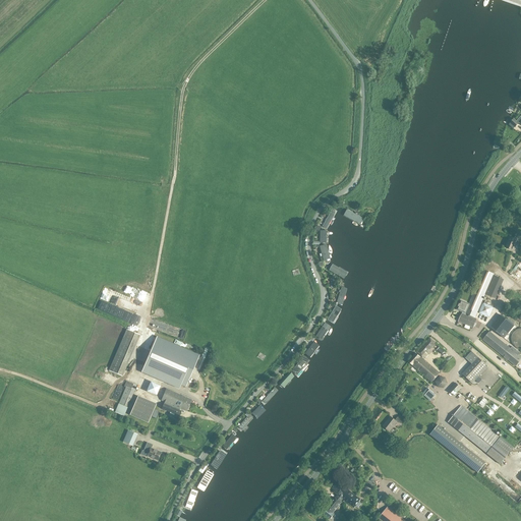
[(515,127),(519,123),(514,119),(510,123),(515,127)]
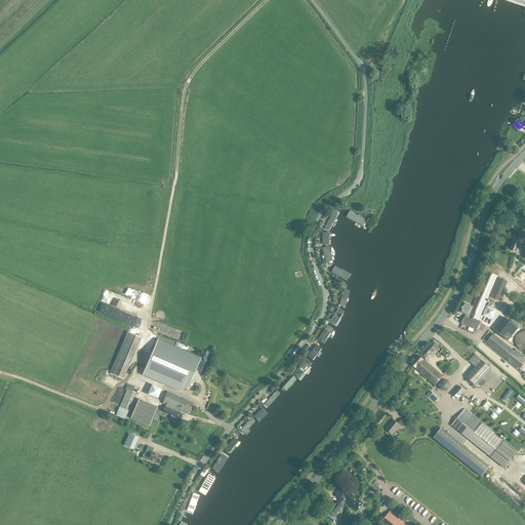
[(507,217),(509,212),(502,209),(500,213),(507,217)]
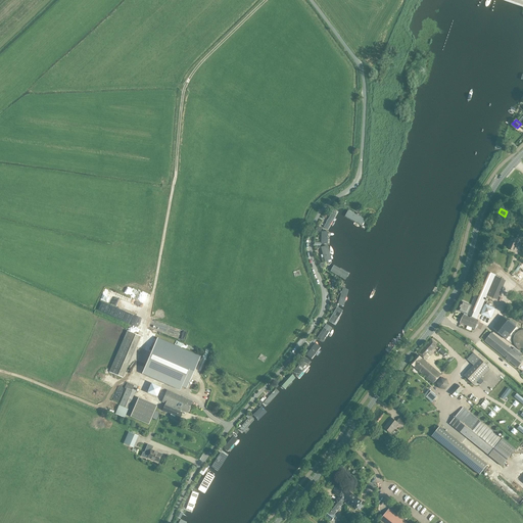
[(366,220),(348,209),(345,216),(362,226),(366,220)]
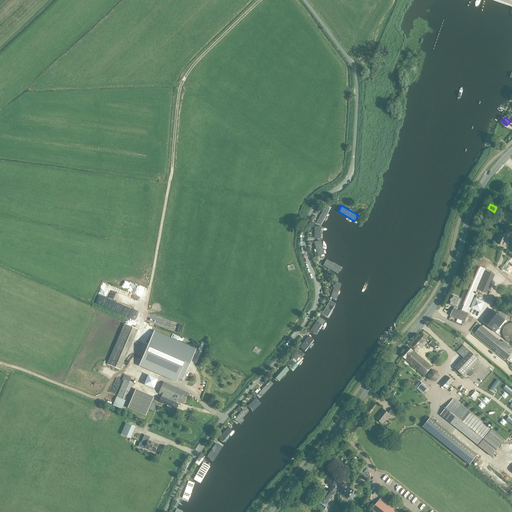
[(329,209),(325,207),(316,223),(320,225),(329,209)]
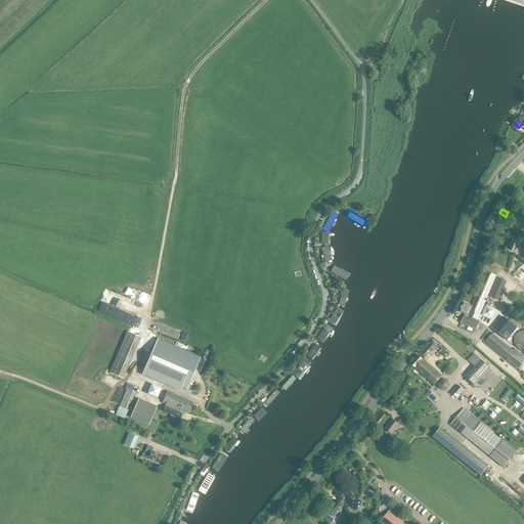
[(518,239),(513,237),(509,248),(516,251),(521,241),(523,243),(523,242),(523,237),(519,236),(518,239)]
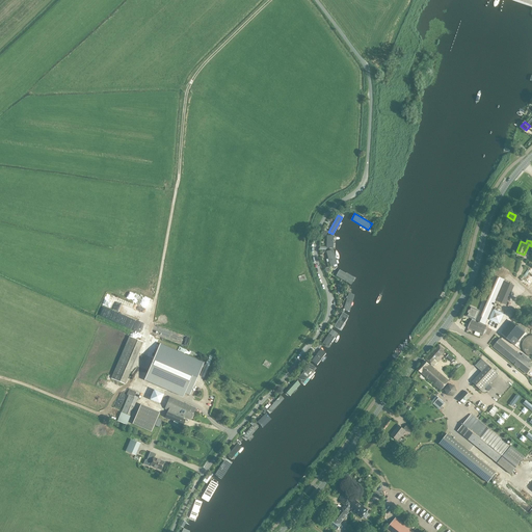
[(337,265),(333,249),(325,251),(329,267),(337,265)]
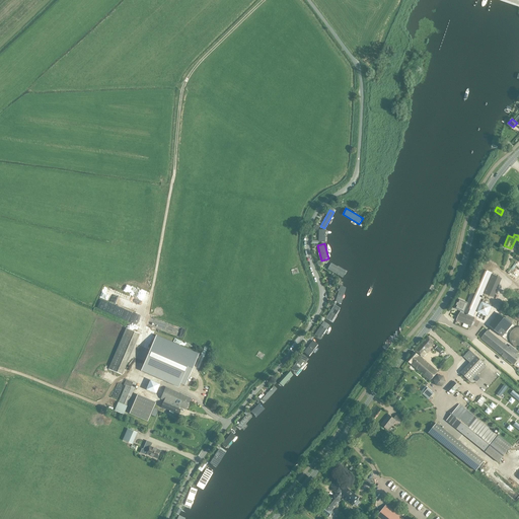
[(347,272),(330,263),(327,269),(343,278),(347,272)]
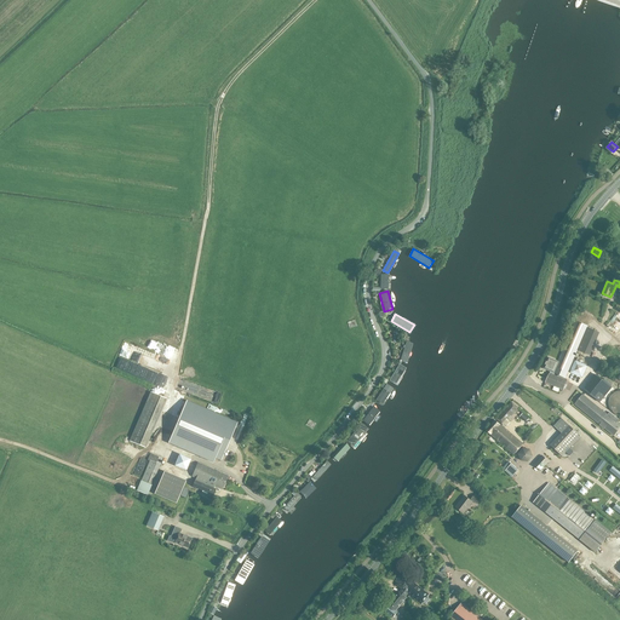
[(556,374),(566,378),(578,350),(587,328),(589,325),(577,320),(558,362),(549,357),(544,368),(551,372),(546,383),(563,390),(568,382),(556,375),(556,374)]
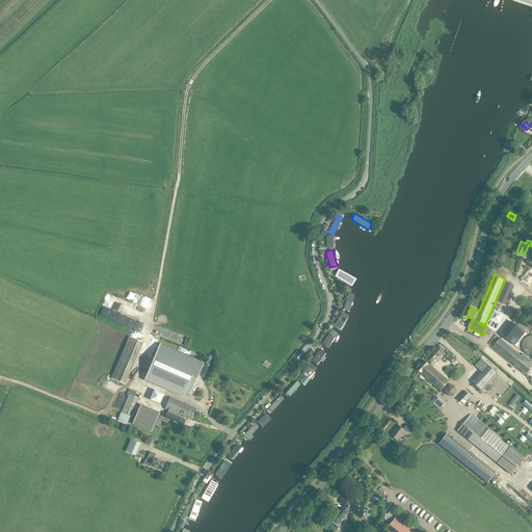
[(496,300),(505,304),(512,286),(504,282),(496,300)]
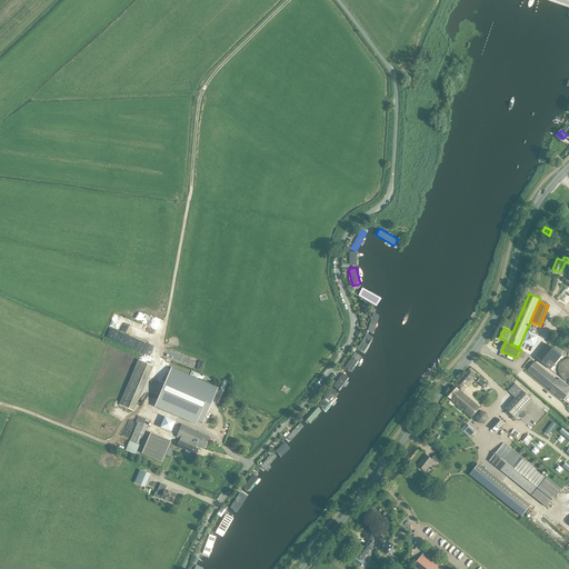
[(379,316),(372,313),(367,331),(373,333),(379,316)]
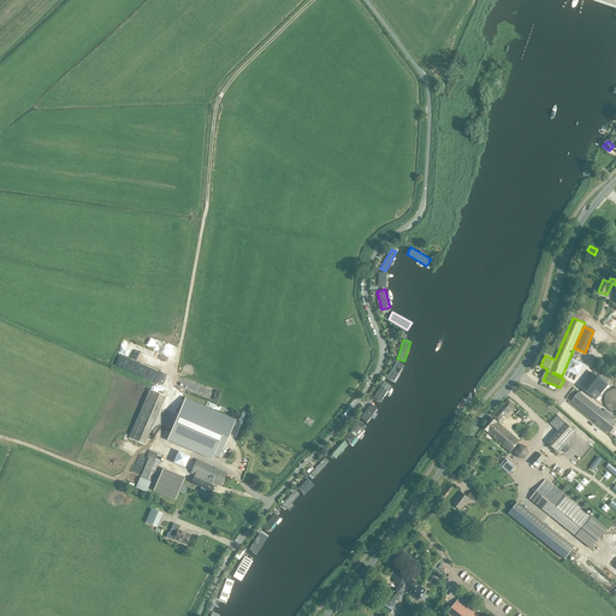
[(584,363),(573,360),(568,371),(579,374),(584,363)]
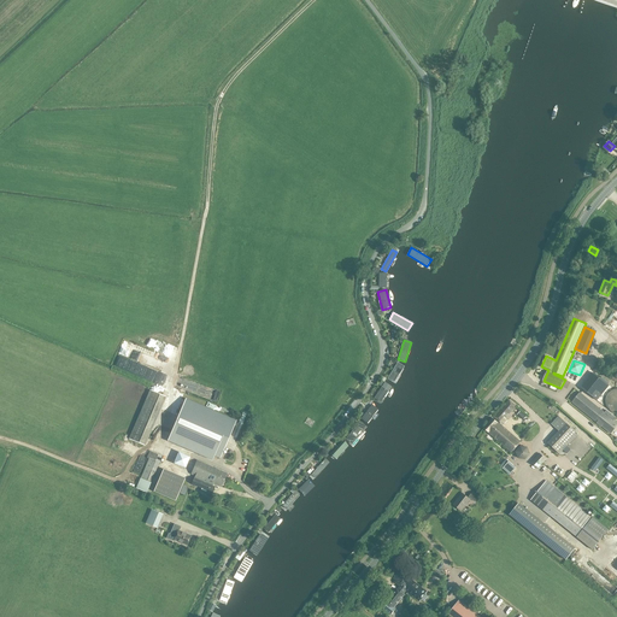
[(404,366),(398,362),(387,378),(394,383),(404,366)]
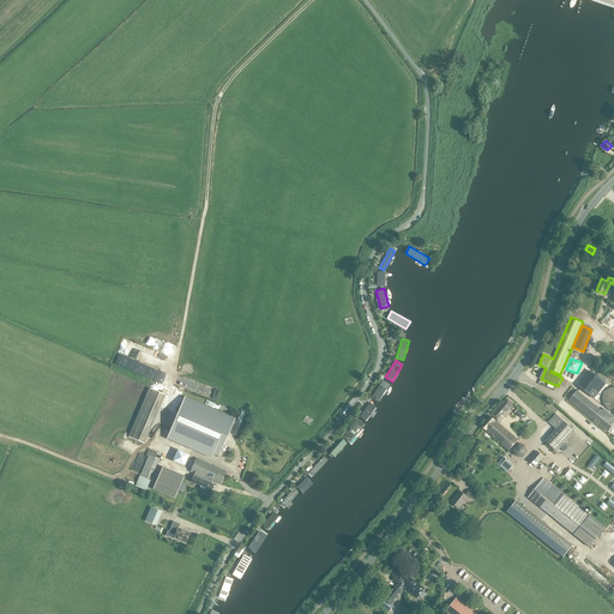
[(613,381),(613,380),(613,371),(596,361),(591,368),(613,381)]
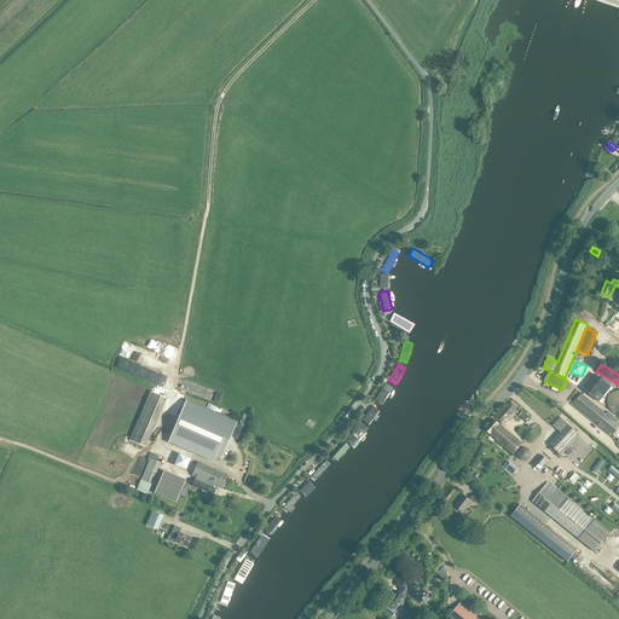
[(585,391),(599,403),(612,387),(597,376),(585,391)]
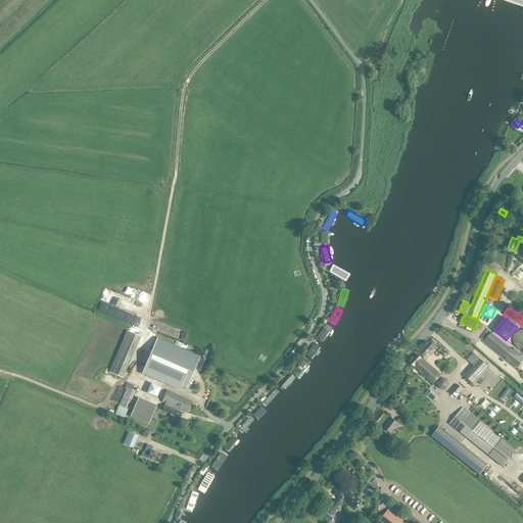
[(333,329),(327,324),(317,338),(323,343),(333,329)]
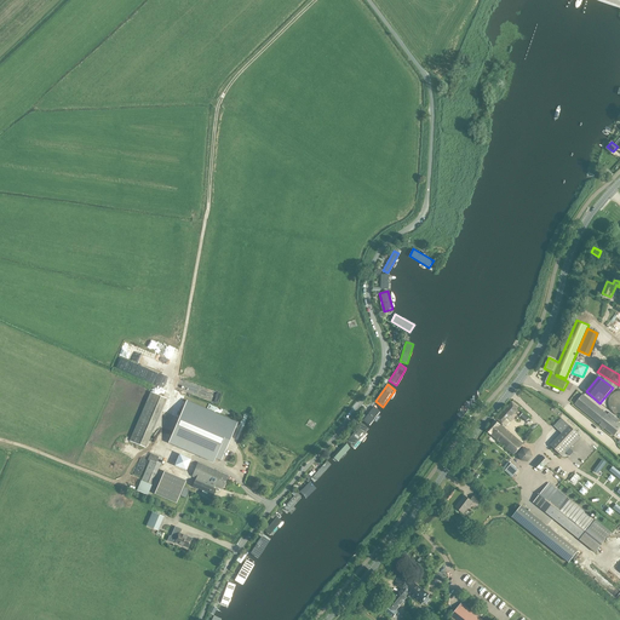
[(143,447),(165,400),(149,392),(128,441),(143,447)]
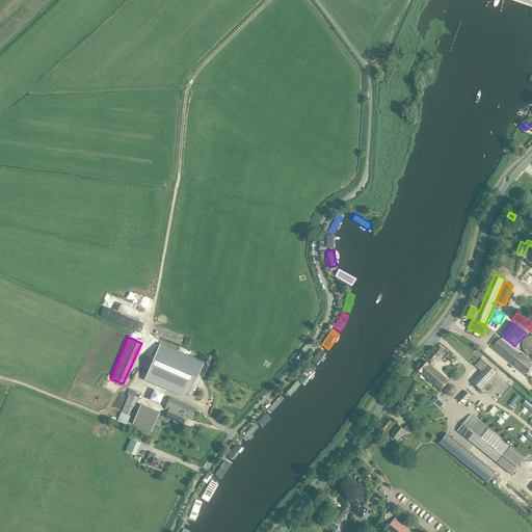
[(521,356),(500,339),(494,347),(526,374),(531,366),(531,365),(529,363),(531,361),(523,354),(521,356)]
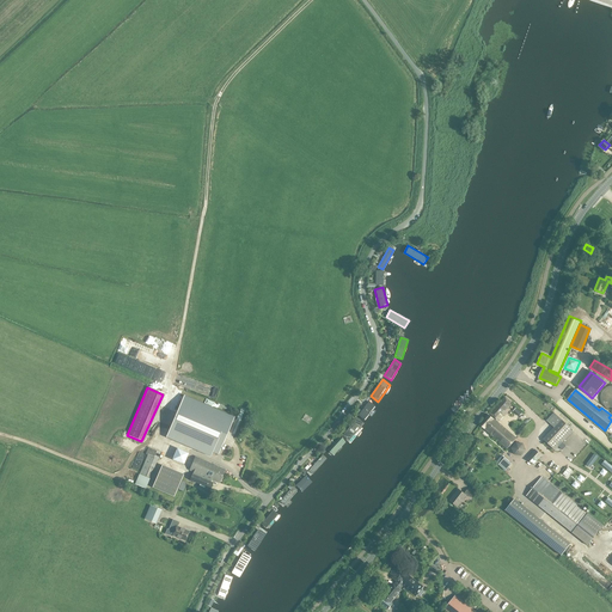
[(233,417),(183,396),(176,415),(166,438),(210,457),(213,452),(218,454),(233,417)]
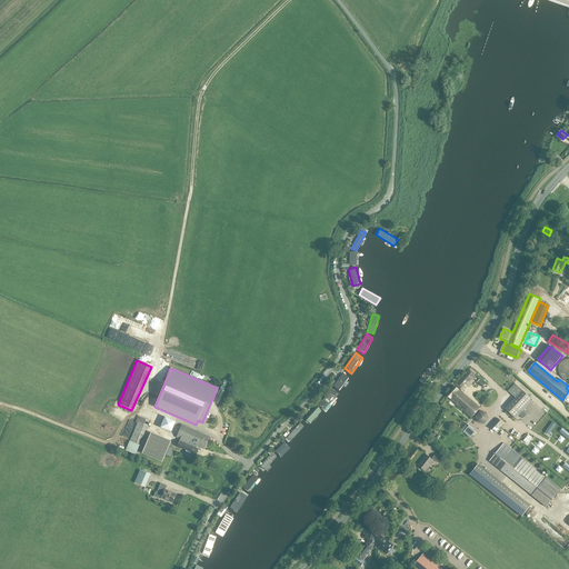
[(461,390),(461,391),(463,393),(468,388),(466,386),(476,375),(470,369),(456,385),(461,390)]
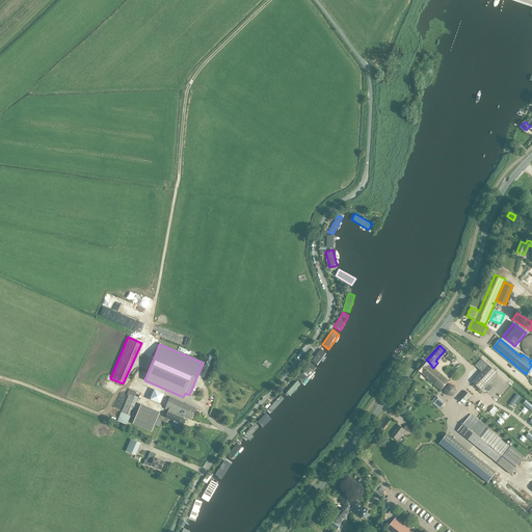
[(324,350),(320,348),(311,361),(315,364),(324,350)]
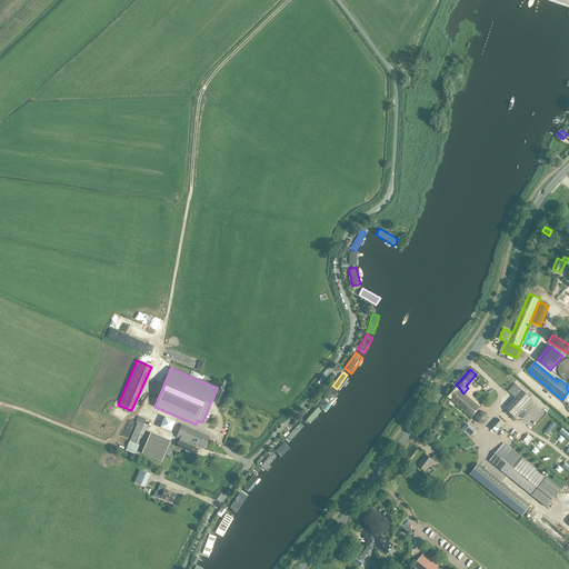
[(506,409),(516,419),(519,416),(522,419),(527,415),(522,411),(533,400),(523,391),(516,383),(509,391),(517,399),(506,409)]
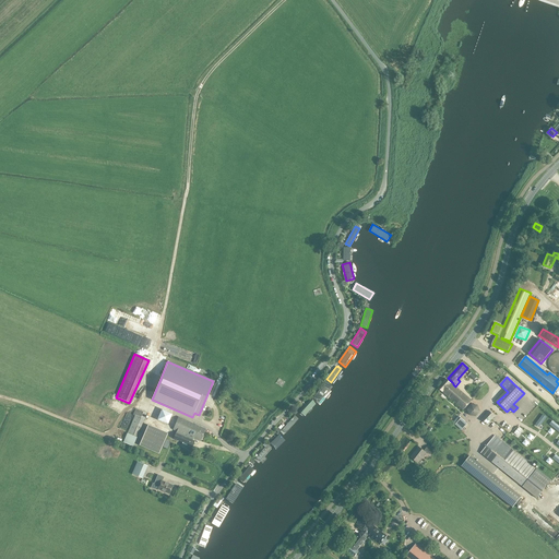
[(282,387),(285,382),(278,378),(275,382),(282,387)]
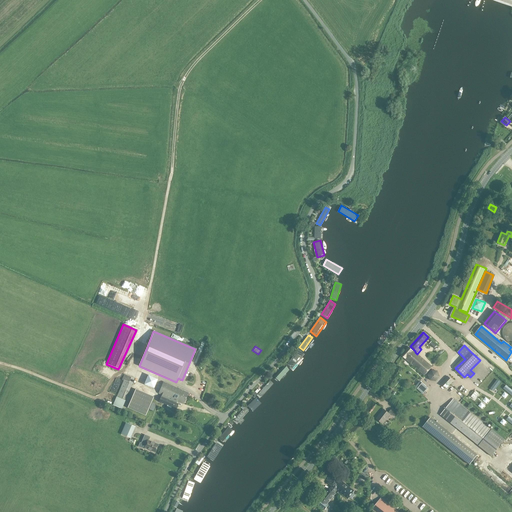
[(409,347),(401,356),(424,376),(432,367),(417,354),(415,352),(413,350),(413,351),(409,347)]
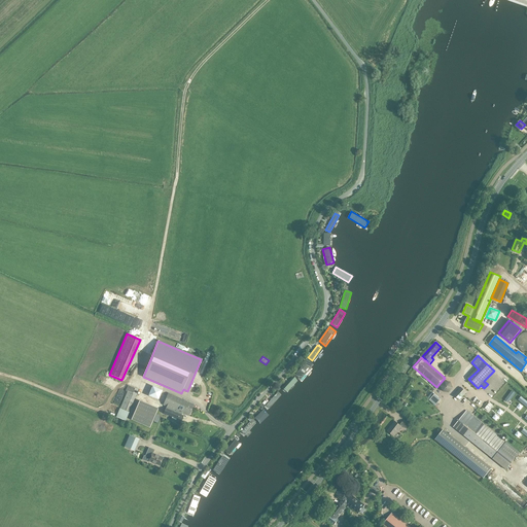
[(312,362),(308,359),(295,375),(300,378),(312,362)]
